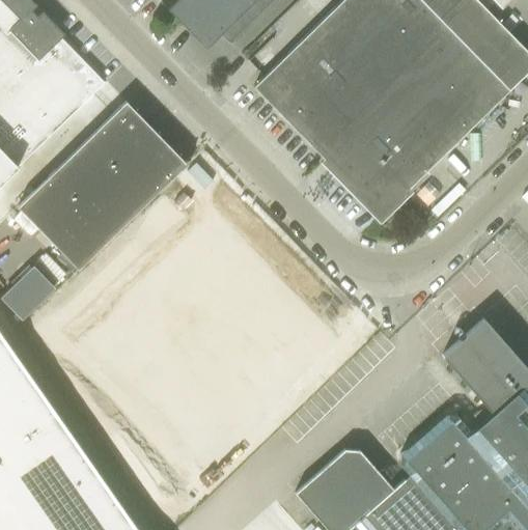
[(0,0),(0,188),(108,82),(63,37),(68,32),(47,9),(40,17),(34,10),(40,3),(37,0),(0,0)]
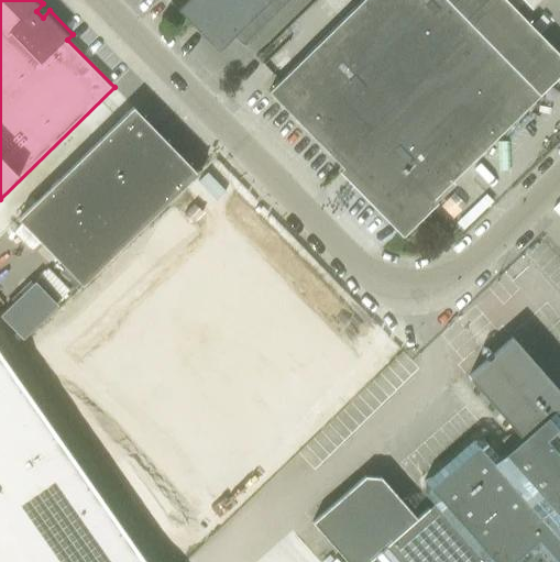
[(190,0),(180,10),(197,26),(201,22),(209,30),(208,32),(207,33),(207,34),(207,35),(207,36),(207,37),(208,39),(208,40),(220,52),(237,36),(244,44),(288,0),(190,0)]
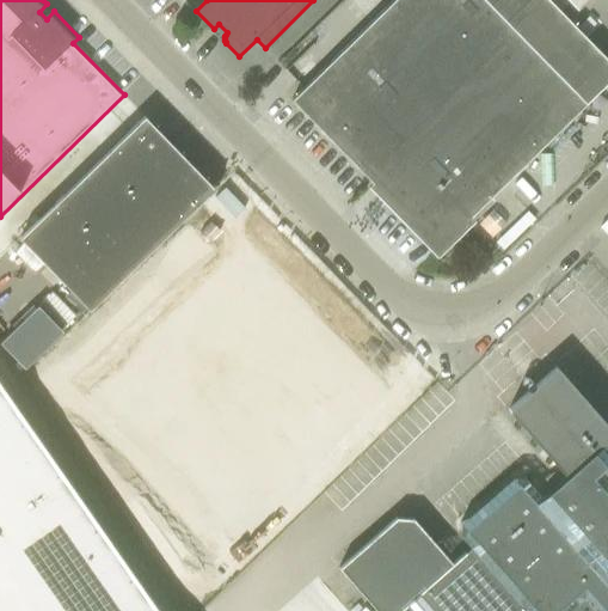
[(394,0),(294,99),(374,183),(370,187),(386,202),(382,206),(384,207),(387,203),(440,256),(477,220),(473,217),(607,84),(607,57),(553,1),(551,0),(394,0)]
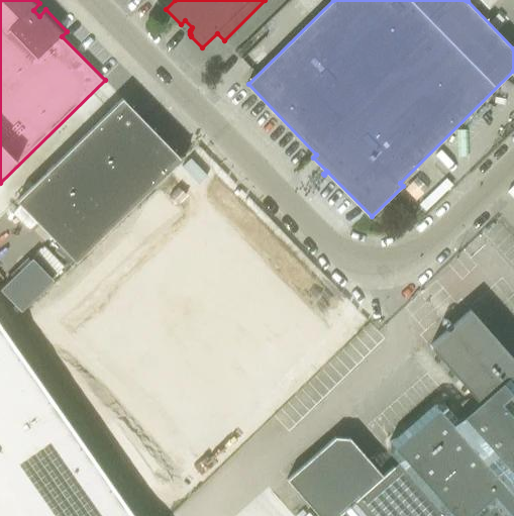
[(482,0),(490,8),(498,0),(482,0)]
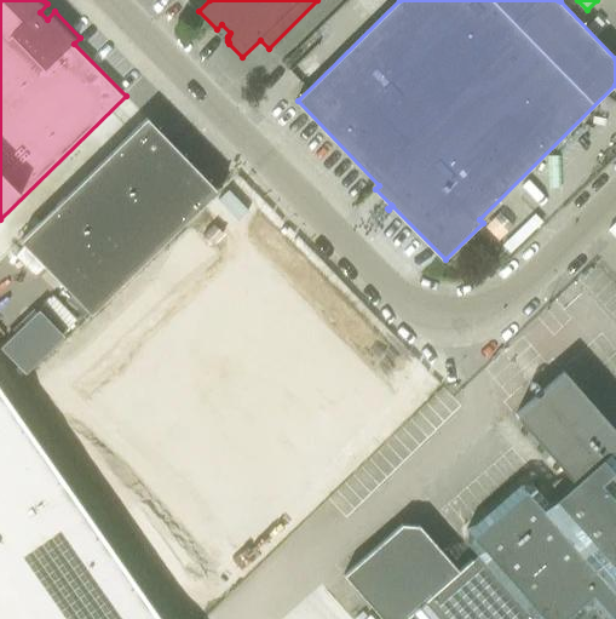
[(219,188),(218,189),(149,118),(21,241),(90,313),(220,189),(219,188)]
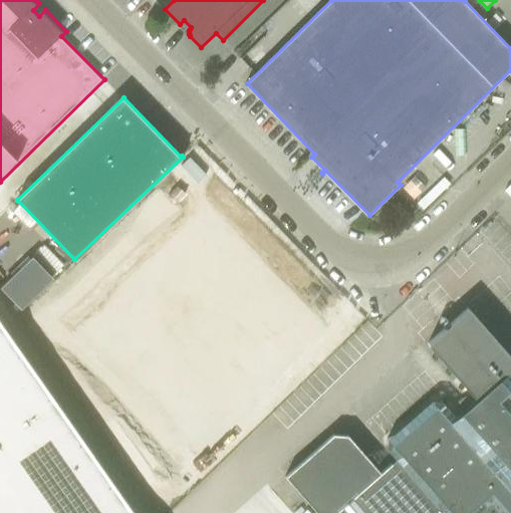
[(180,224),(73,327),(117,372),(197,455),(303,352),(331,324),(310,303),(252,243),(229,218),(208,197),(180,224)]
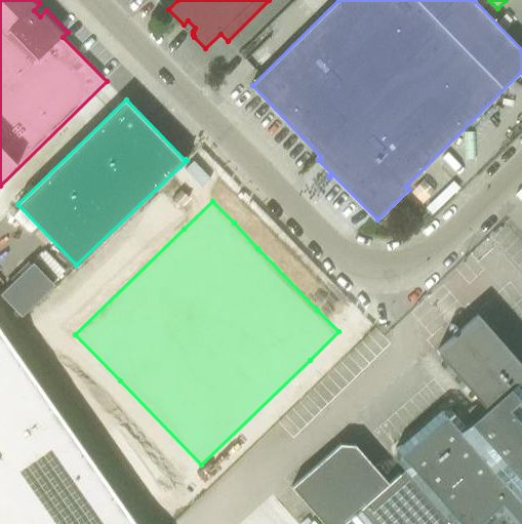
[(54,286),(34,265),(4,293),(25,315),(54,286)]
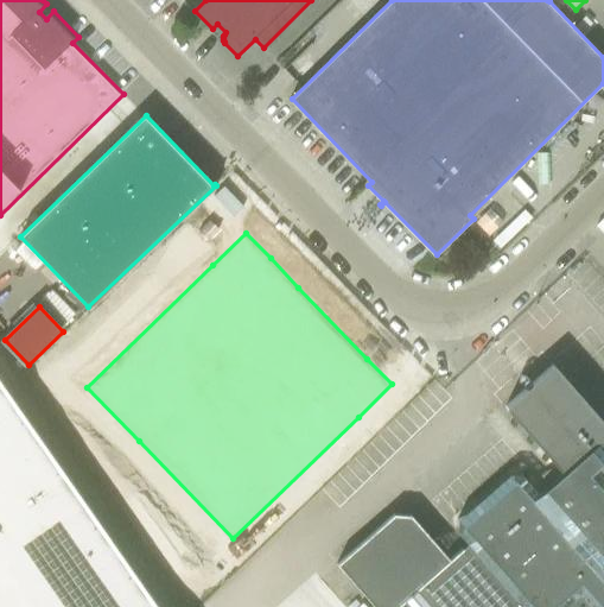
[(603,421),(557,366),(554,366),(508,406),(508,408),(565,473),(541,493),(523,474),(512,474),(491,491),(485,484),(474,494),(479,501),(459,519),(459,531),(470,543),(451,560),(413,514),(395,513),(338,563),(376,606),(603,606),(603,448),(601,444),(603,442),(603,421)]
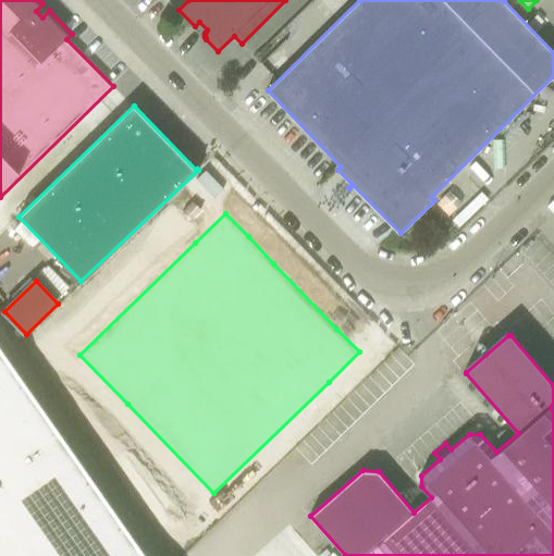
[(0,555),(145,555),(0,347),(0,555)]
